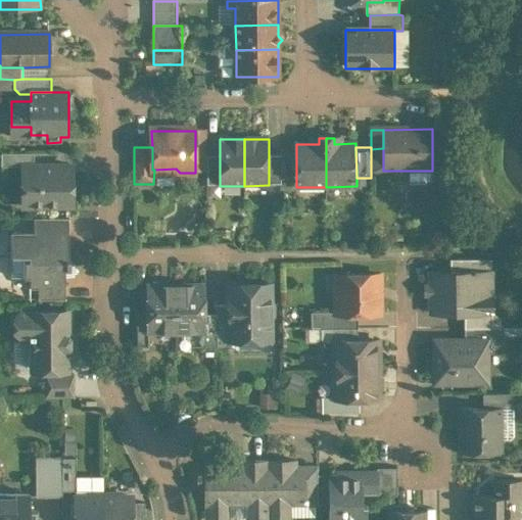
[(296,148),(281,149),(281,156),(281,180),(296,179),(296,148)]
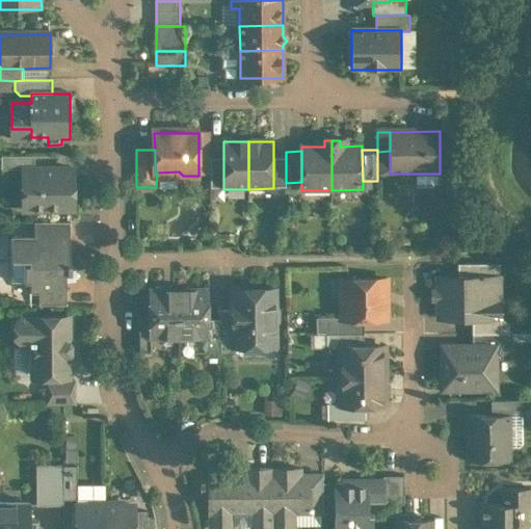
[(390,174),(390,152),(390,151),(377,152),(377,174),(390,174)]
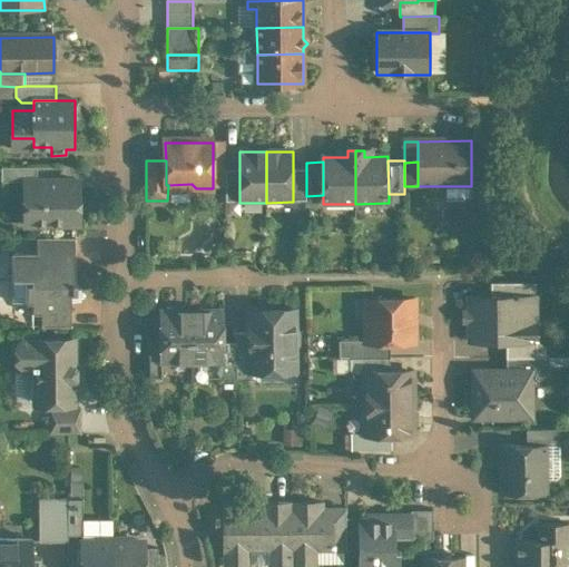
[(38,169),(2,169),(2,184),(25,184),(25,182),(38,182),(38,169)]
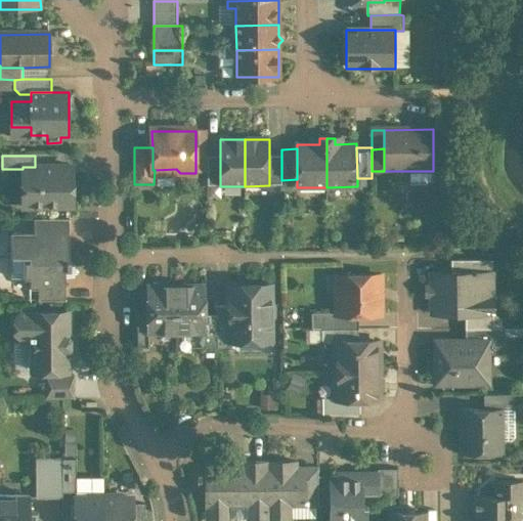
[(281,180),(281,157),(269,158),(269,185),(281,185),(281,184),(281,180)]
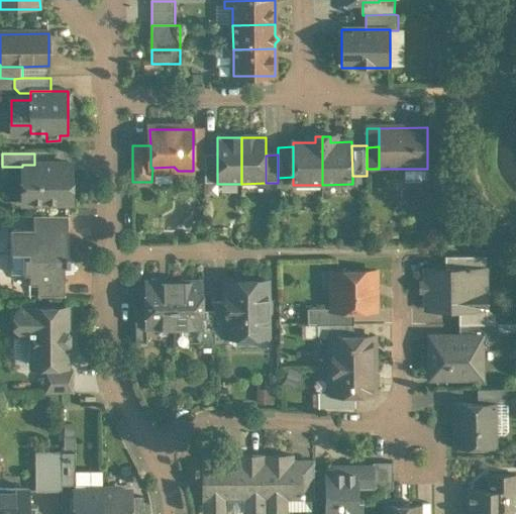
[(217,156),(205,156),(205,184),(217,184),(217,156)]
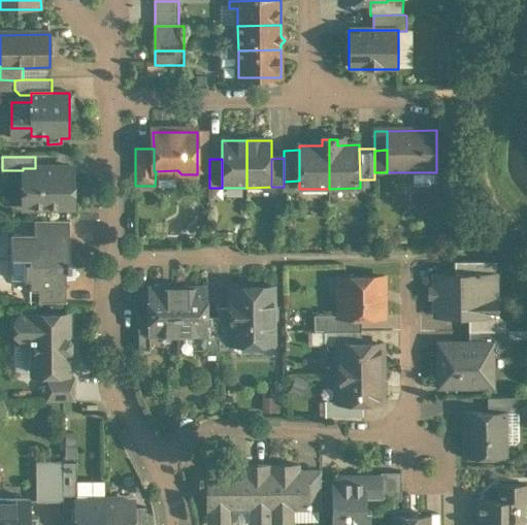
[(35,168),(23,168),(23,170),(23,190),(30,196),(30,209),(74,209),(73,182),(67,175),(67,168),(35,168)]
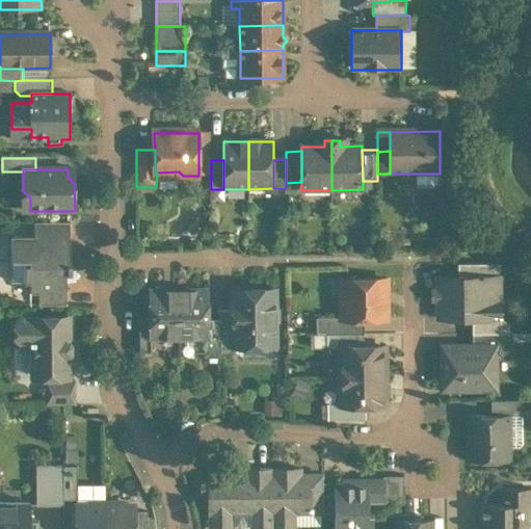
[(71,223),(35,223),(35,237),(71,237),(71,223)]
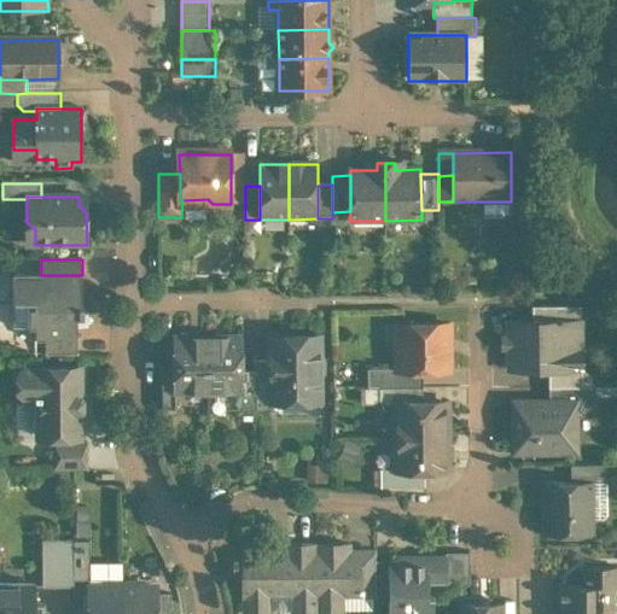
[(41,275),(15,275),(15,328),(36,328),(36,341),(46,341),(79,341),(77,317),(85,317),(85,305),(82,305),(82,275),(41,275)]
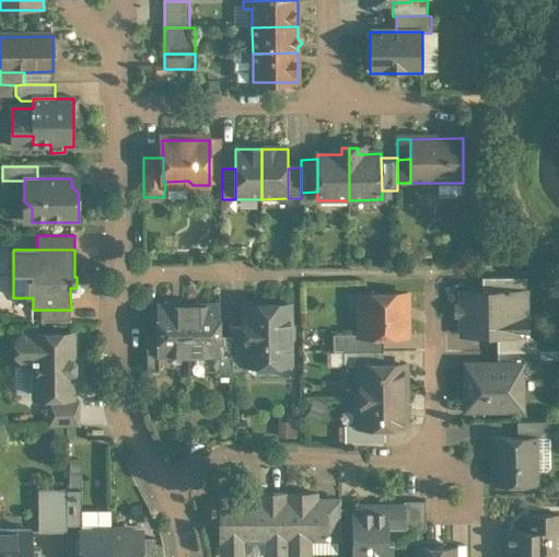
[(526,279),(482,279),(482,292),(526,292),(526,279)]
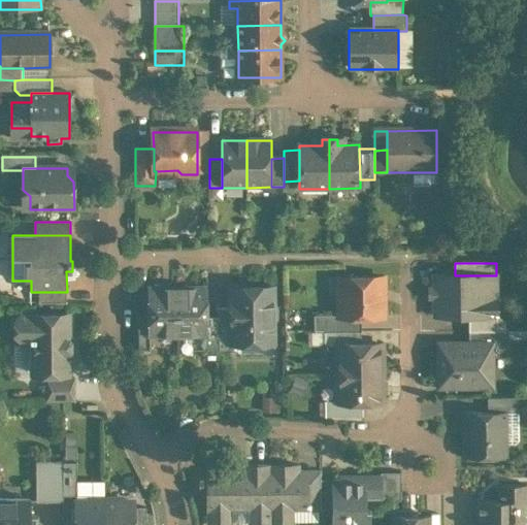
[(455,275),(434,276),(435,318),(469,317),(497,317),(496,275),(455,275)]
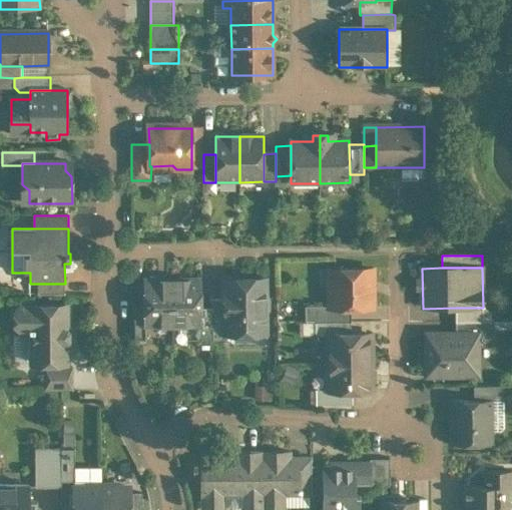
[(373,309),(373,271),(335,272),(335,287),(331,290),(331,308),(331,309),(351,309),(373,309)]
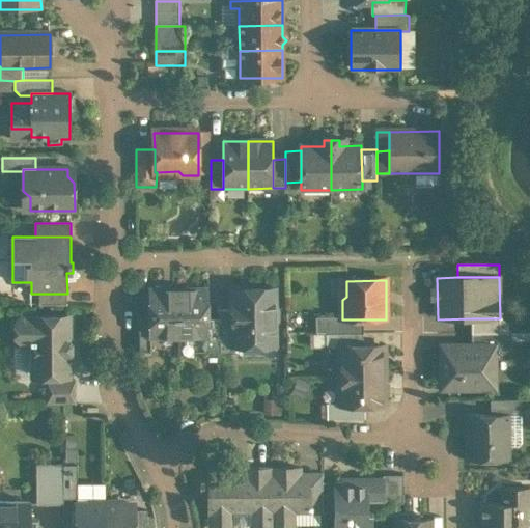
[(179,338),(178,290),(150,292),(151,321),(151,338),(152,338),(179,338)]
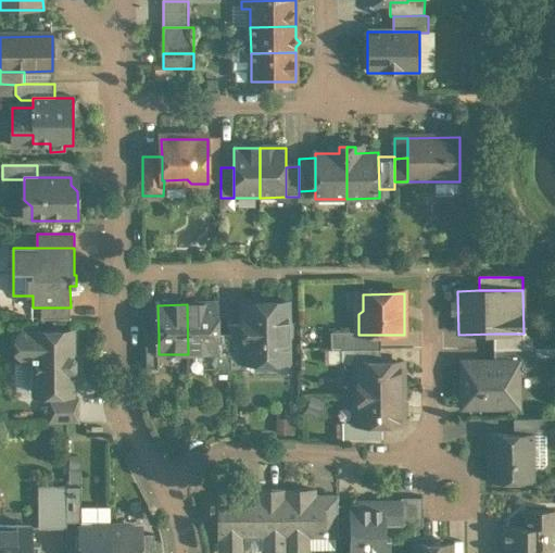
[(216,304),(187,304),(188,354),(215,353),(216,353),(216,336),(216,304)]
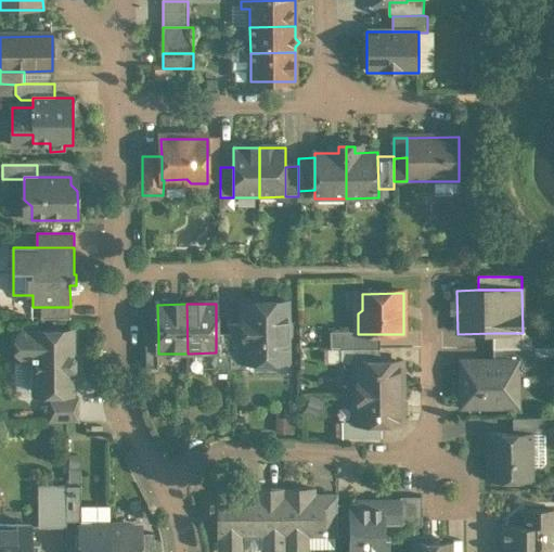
[(286,304),(262,304),(262,309),(243,309),(243,325),(244,351),(245,351),(256,351),(256,355),(260,360),(287,360),(287,341),(291,336),(291,324),(286,320),(286,304)]
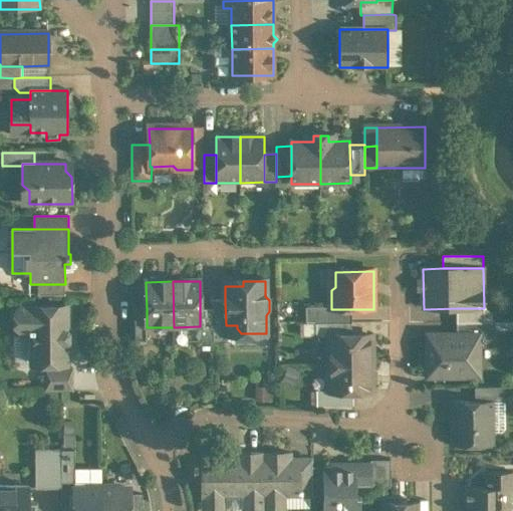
[(65,284),(38,284),(38,296),(65,296),(65,284)]
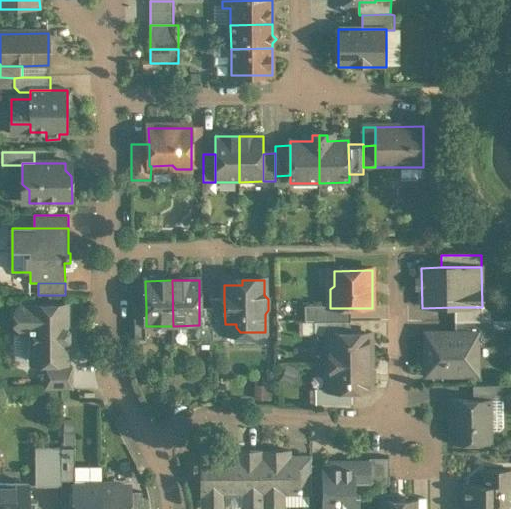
[(225,324),(224,300),(212,300),(213,309),(213,337),(226,337),(226,324),(225,324)]
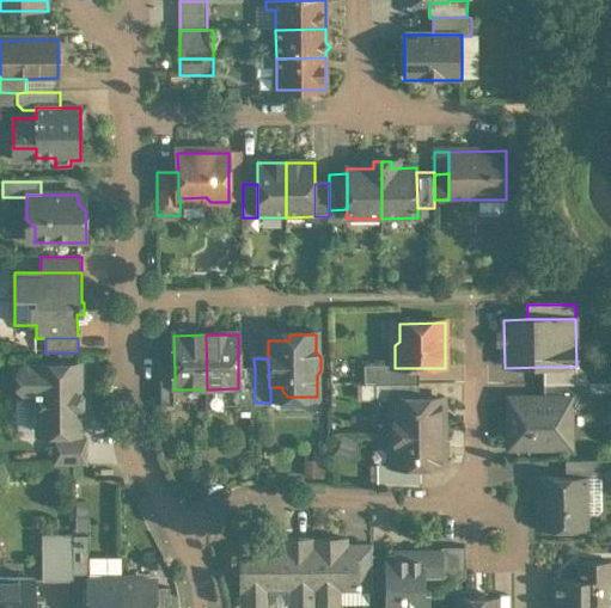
[(419,368),(395,368),(395,367),(377,367),(377,386),(419,386),(419,368)]
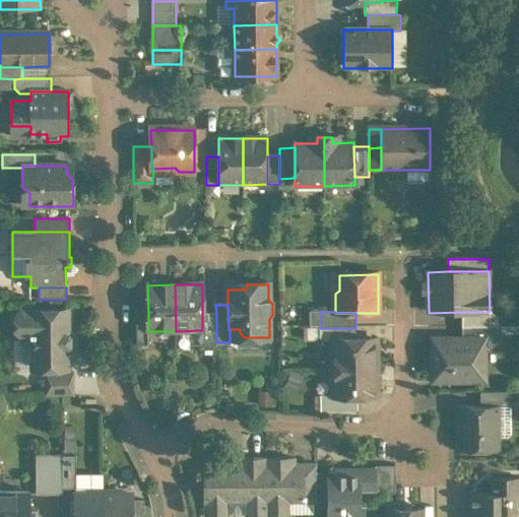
[(490,328),(490,312),(462,312),(462,328),(490,328)]
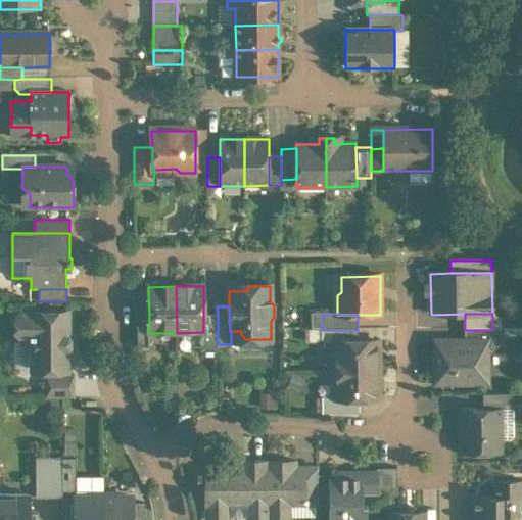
[(68,315),(22,315),(17,320),(17,333),(22,339),(34,339),(34,372),(68,371),(68,350),(69,350),(69,337),(68,337),(68,315)]
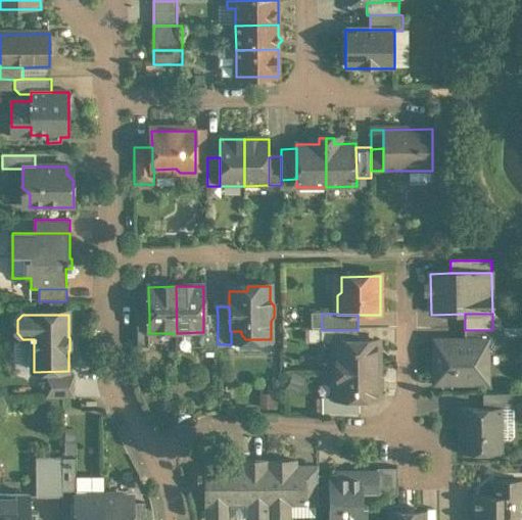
[(149,316),(136,316),(136,348),(150,348),(150,333),(149,333),(149,316)]
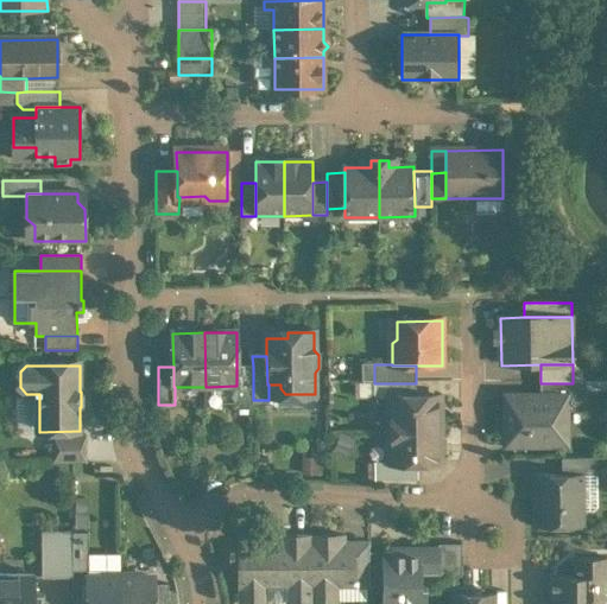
[(253,367),(236,367),(236,386),(235,386),(235,405),(253,405),(253,402),(253,400),(253,367)]
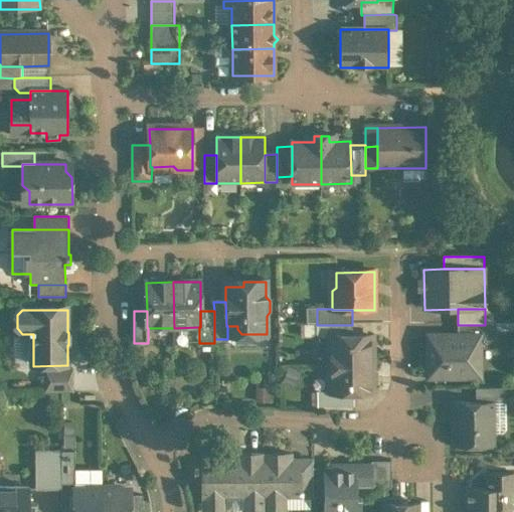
[(352,337),(352,325),(317,325),(317,338),(331,338),(331,337),(352,337)]
